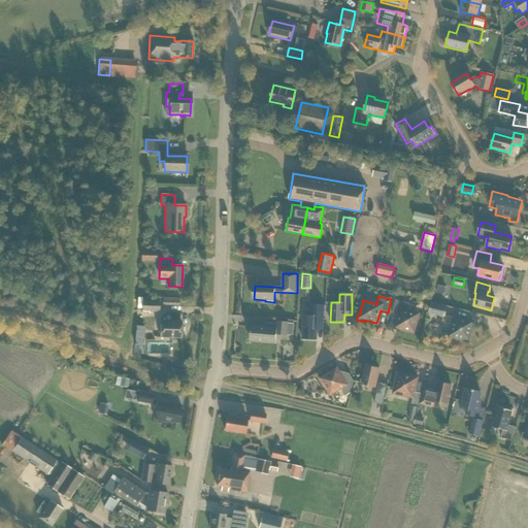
[(159,311),(160,300),(144,299),(144,311),(159,311)]
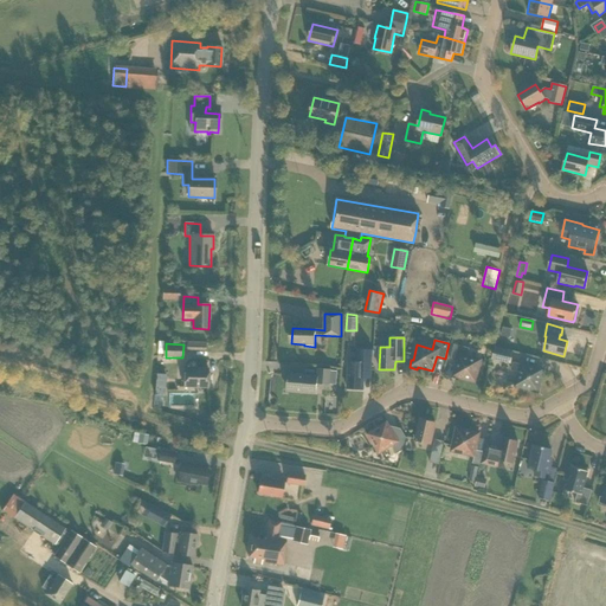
[(475,382),(481,361),(466,358),(469,348),(453,345),(450,360),(457,362),(453,376),(475,382)]
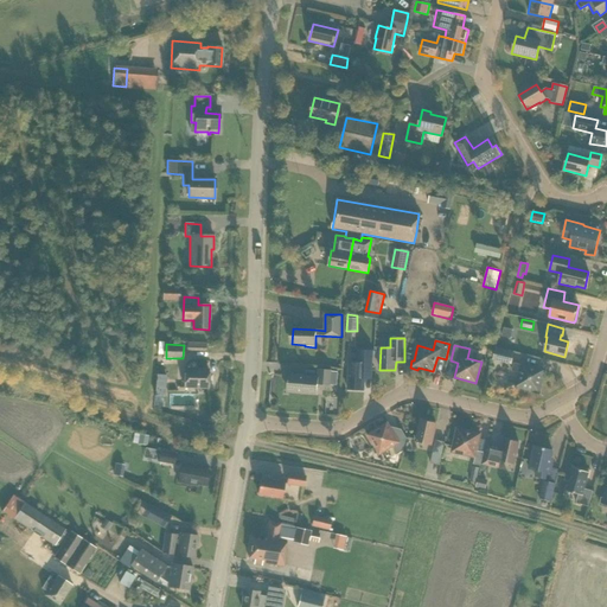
[(511,364),(515,352),(496,347),(493,360),(511,364)]
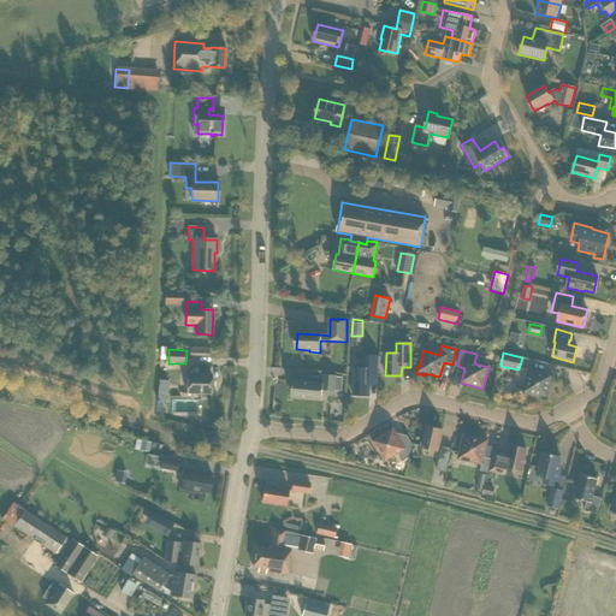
[(369,396),(371,369),(354,368),(353,396),(369,396)]
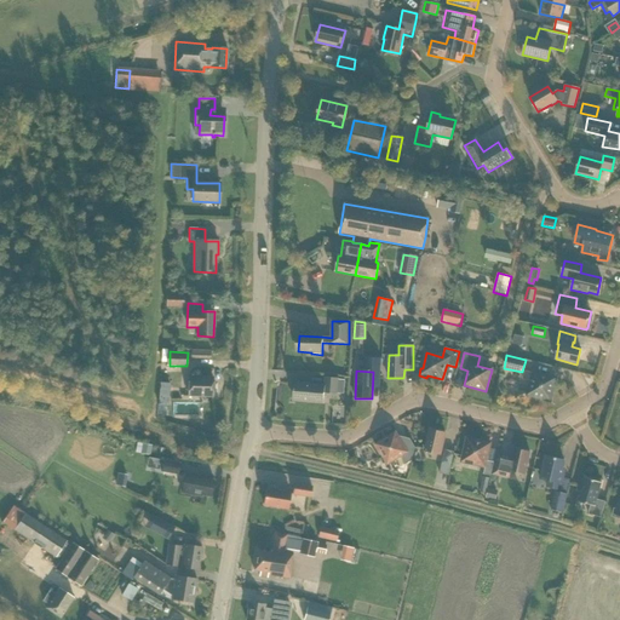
[(551,402),(552,395),(551,394),(555,379),(524,371),(522,379),(532,382),(528,395),(544,399),(543,400),(551,402)]
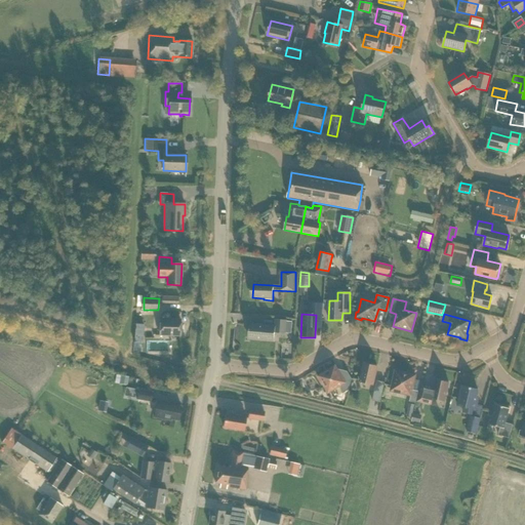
[(286,334),(287,320),(275,319),(274,326),(250,324),(249,331),(248,331),(248,333),(249,333),(248,339),(274,341),(275,333),(286,334)]
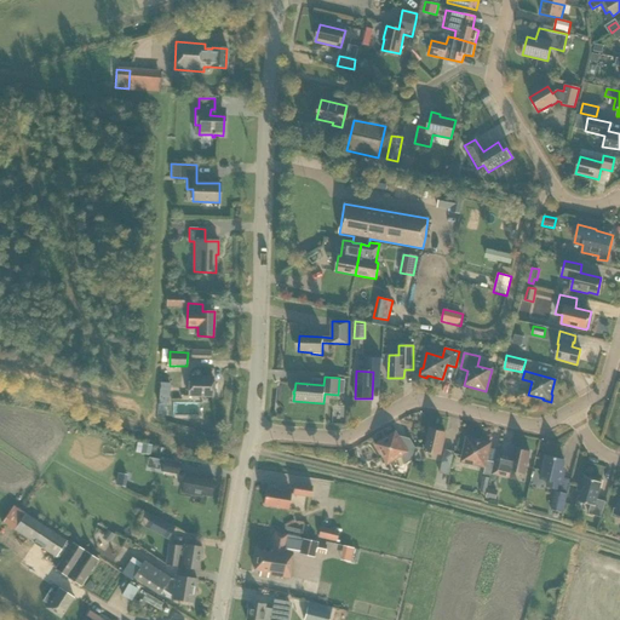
[(213,396),(213,378),(188,378),(188,395),(213,396)]
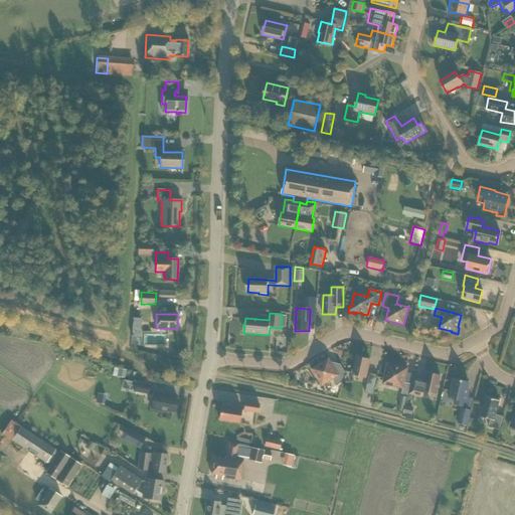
[(133,318),(132,327),(140,327),(140,319),(133,318)]
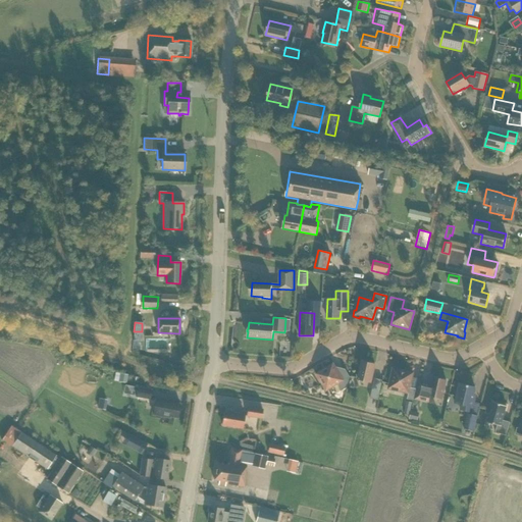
[(371,382),(372,378),(375,365),(362,362),(358,379),(371,382)]
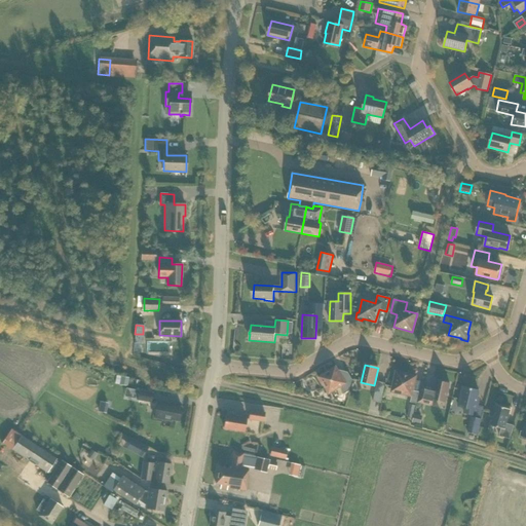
[(345,383),(335,367),(318,377),(320,379),(318,379),(323,386),(324,385),(329,393),(340,387),(344,393),(349,390),(351,379),(345,383)]
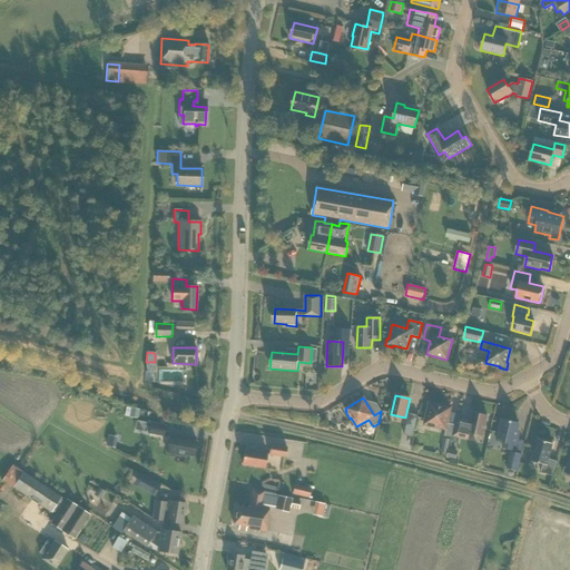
[(451,438),(454,424),(448,423),(451,408),(429,403),(424,424),(445,430),(444,436),(451,438)]
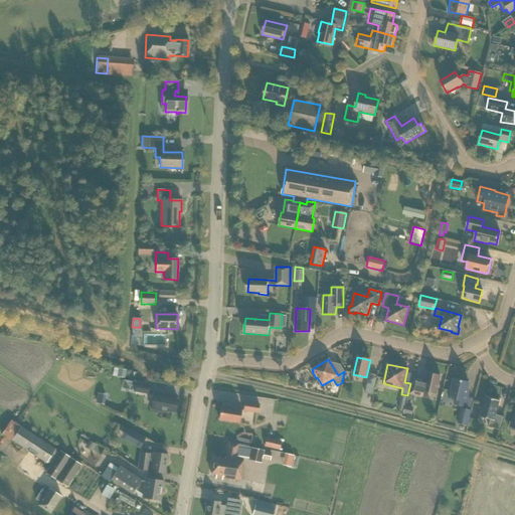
[(437,393),(440,375),(427,372),(425,379),(413,377),(409,395),(422,397),(423,390),(437,393)]
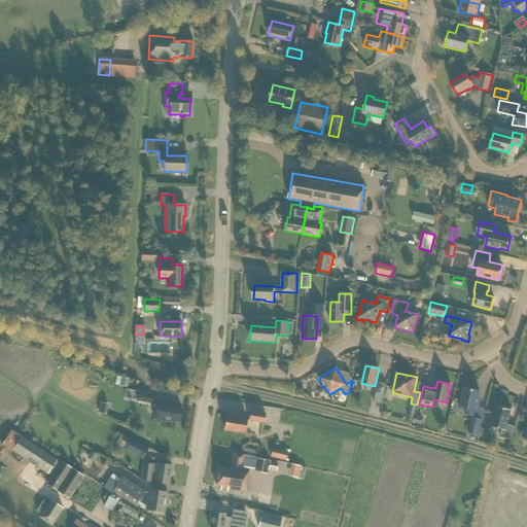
[(381,405),(386,384),(378,382),(374,402),(381,405)]
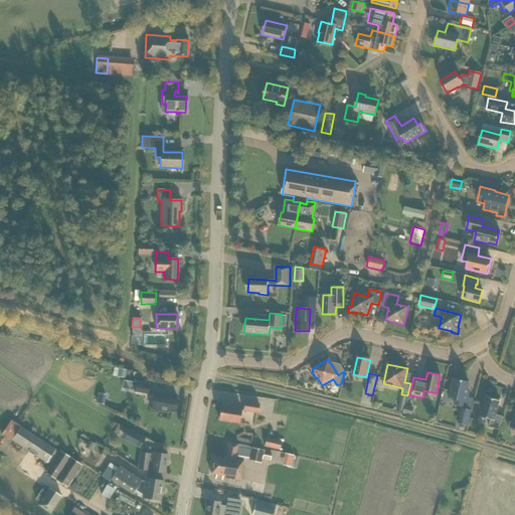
[(465,406),(468,394),(466,393),(469,382),(453,378),(449,398),(455,399),(454,404),(465,406)]
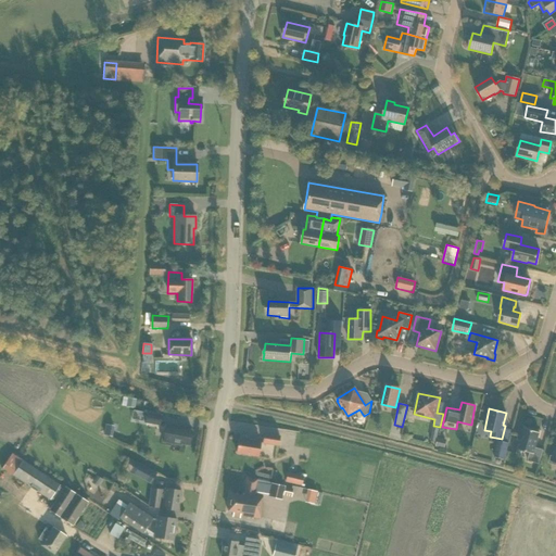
[(160,416),(153,415),(146,414),(144,422),(160,426),(162,416),(160,416)]
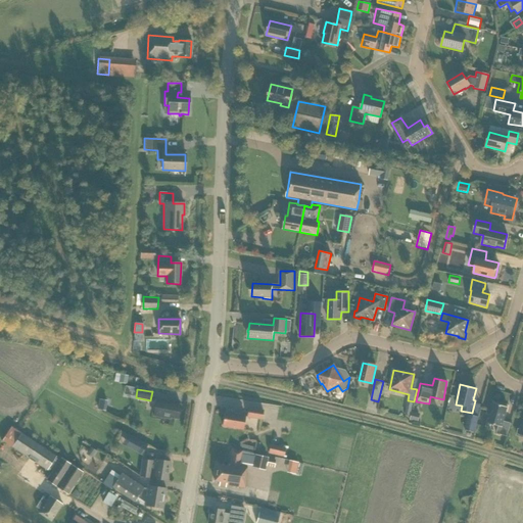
[(178,419),(180,406),(172,405),(173,402),(156,399),(153,416),(170,419),(170,418),(178,419)]
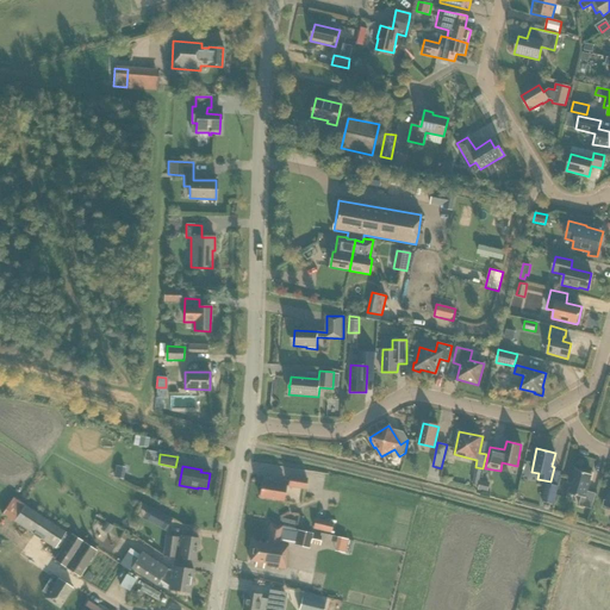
[(591,509),(596,493),(587,491),(592,474),(576,470),(568,493),(582,497),(579,505),(591,509)]
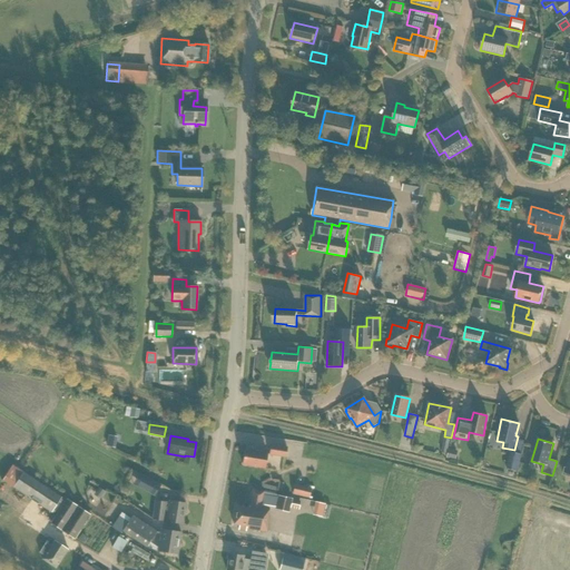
[(285,458),(286,448),(271,445),(269,455),(285,458)]
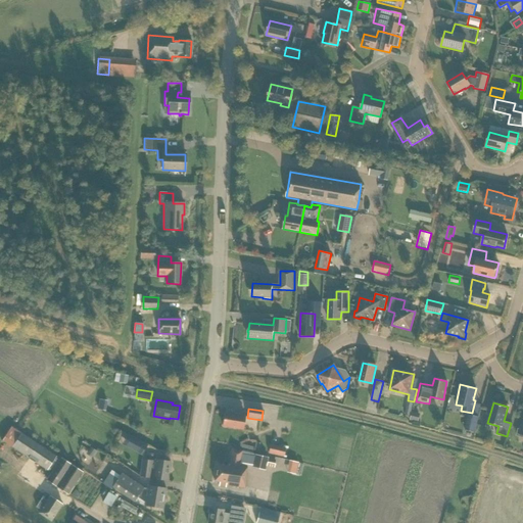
[(418,422),(420,413),(412,411),(410,420),(418,422)]
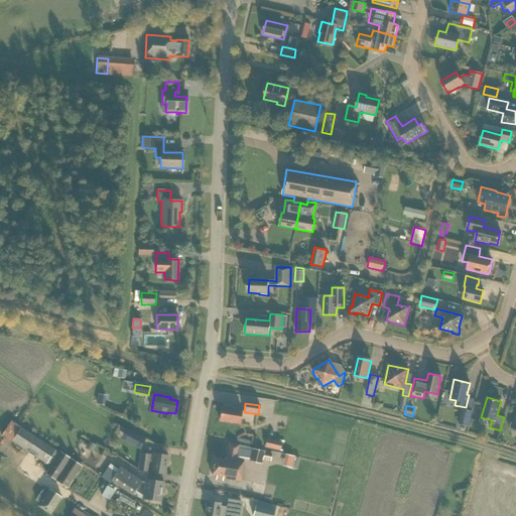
[(239,424),(241,410),(222,407),(219,421),(239,424)]
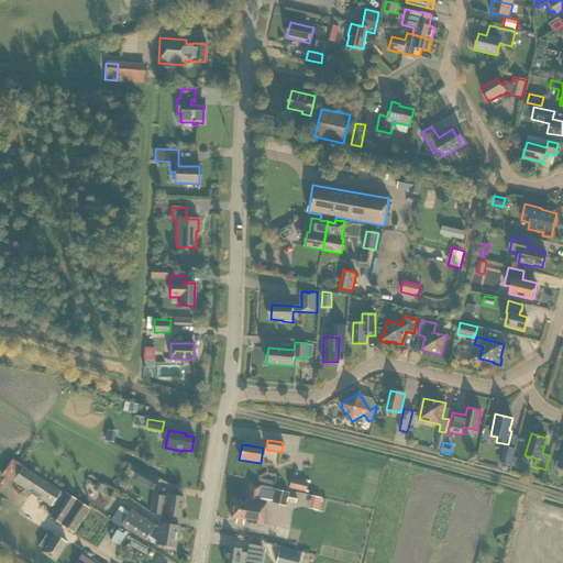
[(511,465),(516,449),(504,445),(500,462),(511,465)]
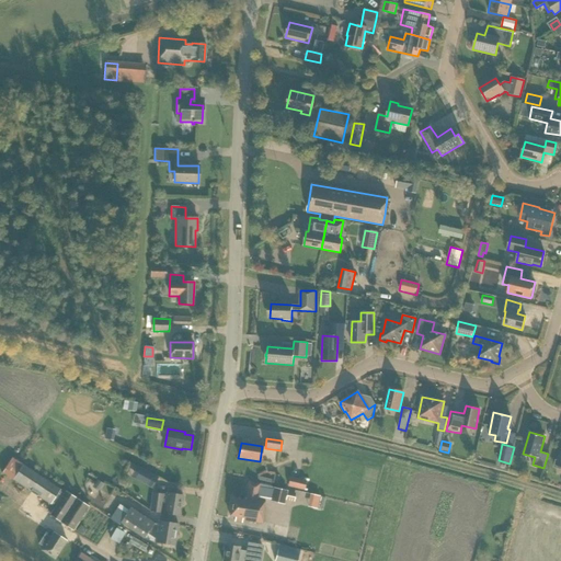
[(64,494),(58,491),(59,490),(11,458),(2,473),(55,507),(49,515),(72,530),(89,506),(66,491),(64,494)]
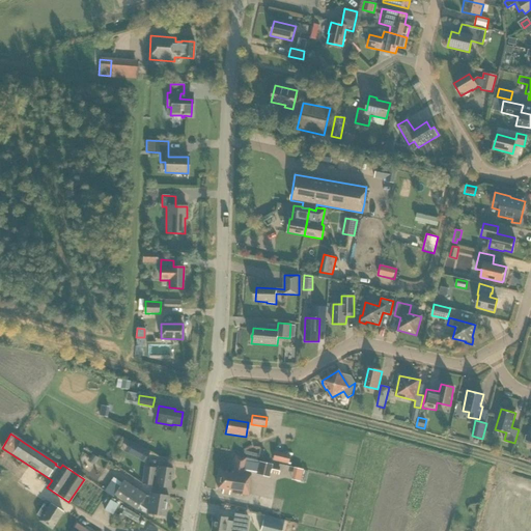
[(144,460),(149,452),(135,444),(130,452),(144,460)]
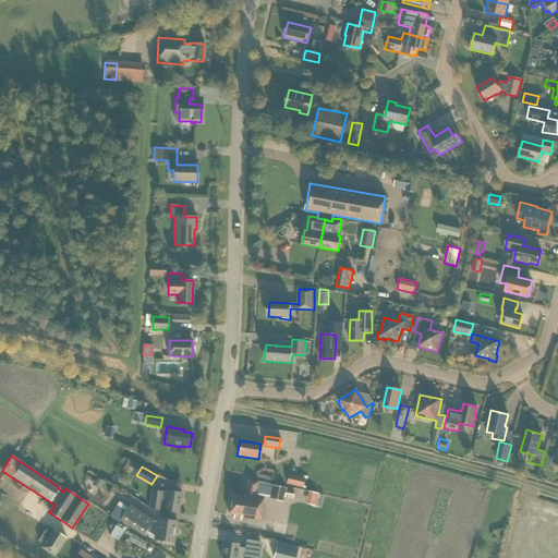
[(304,477),(288,474),(286,484),(302,487),(304,477)]
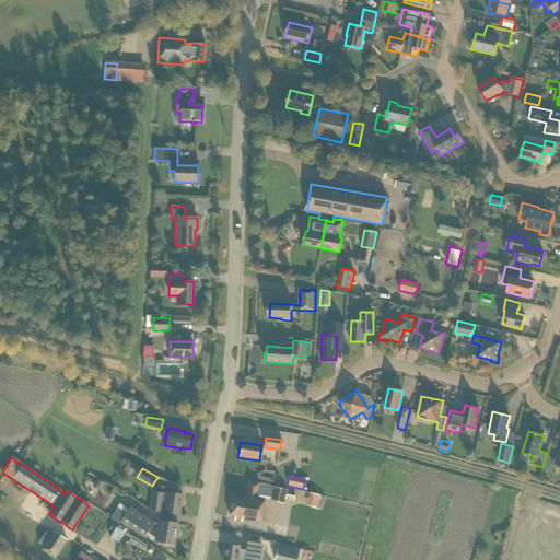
[(97,490),(103,482),(97,478),(92,486),(97,490)]
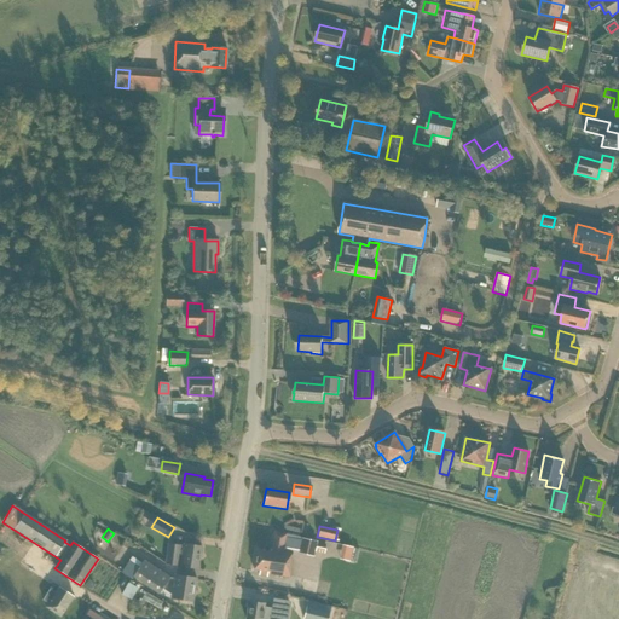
[(324,554),(327,544),(316,542),(285,533),(273,531),(270,551),(256,549),(253,570),(259,571),(259,576),(266,577),(267,574),(289,578),(291,561),(290,561),(291,553),(298,553),(298,554),(312,556),(313,551),(324,554)]
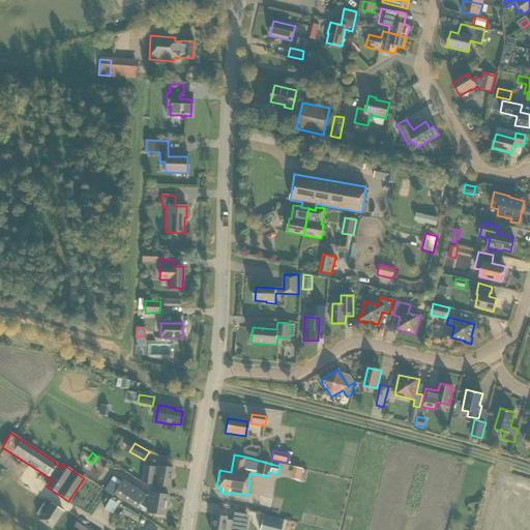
[(300,477),(303,465),(294,463),(291,475),(300,477)]
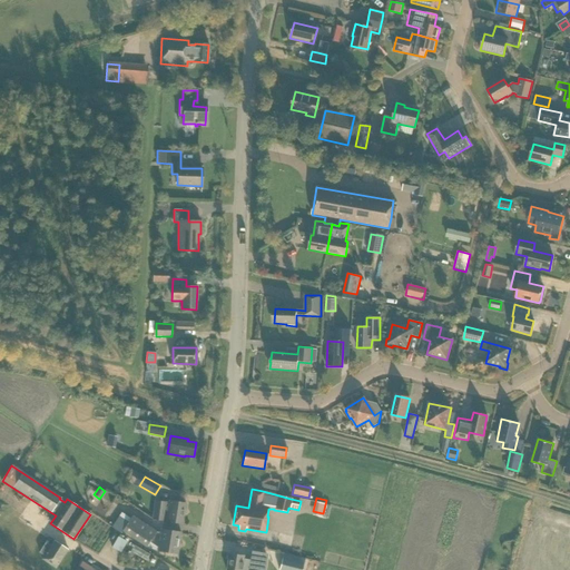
[(183,524),(186,504),(169,501),(168,508),(165,507),(166,503),(155,501),(153,520),(163,521),(183,524)]
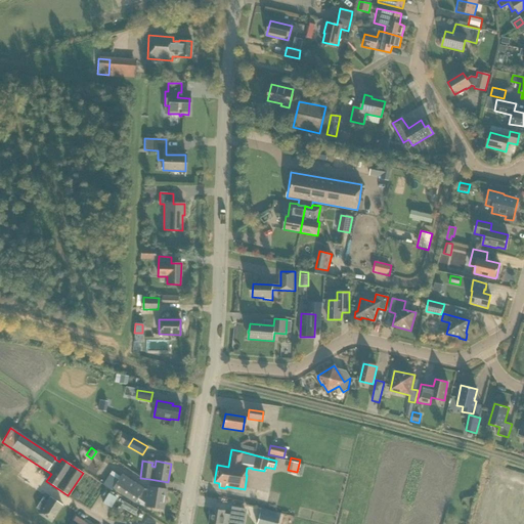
[(120,477),(111,472),(102,484),(111,490),(112,488),(134,504),(137,498),(145,504),(144,507),(150,507),(150,508),(163,510),(166,490),(154,487),(154,488),(148,487),(147,489),(143,489),(122,474),(120,477)]
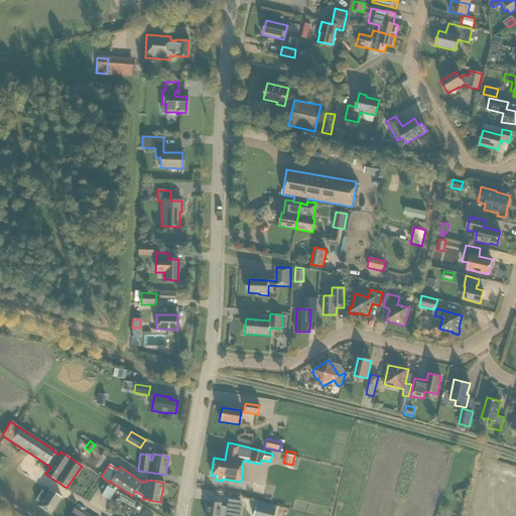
[(101,495),(109,499),(114,489),(106,485),(101,495)]
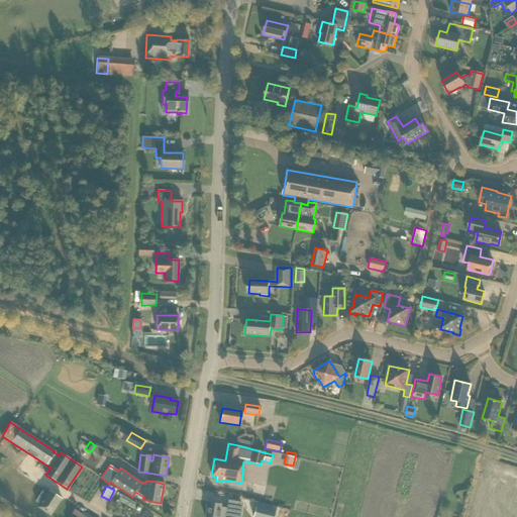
[(62,499),(48,491),(45,496),(41,493),(35,502),(40,504),(37,508),(50,515),(62,499)]
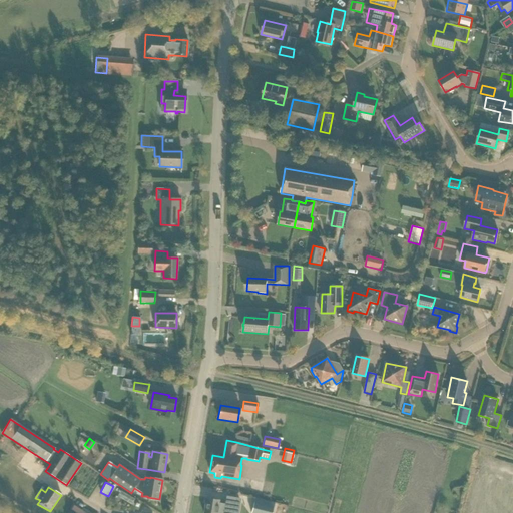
[(237,512),(239,499),(227,497),(226,504),(219,502),(219,500),(205,497),(202,512),(223,512),(224,510),(237,512)]
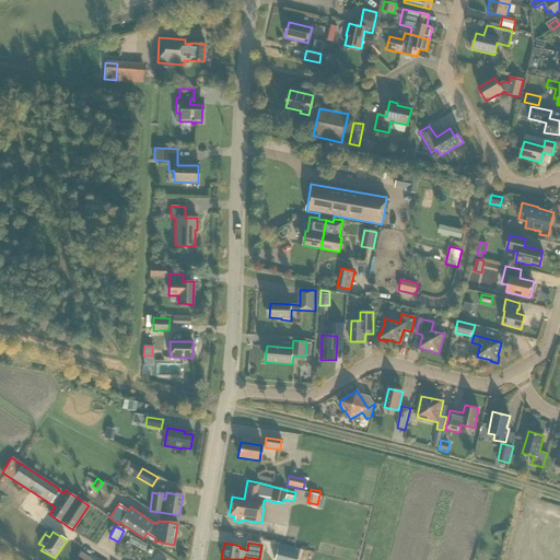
[(275,559),(296,559),(299,555),(277,549),(275,559)]
